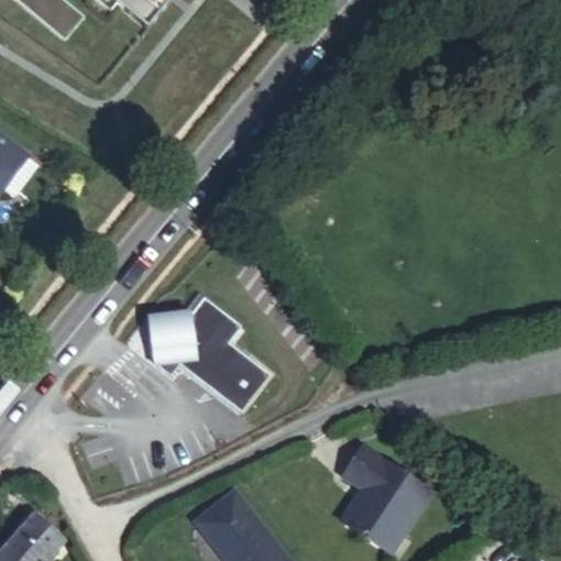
[(84,15),(64,0),(14,0),(64,40),(84,15)]
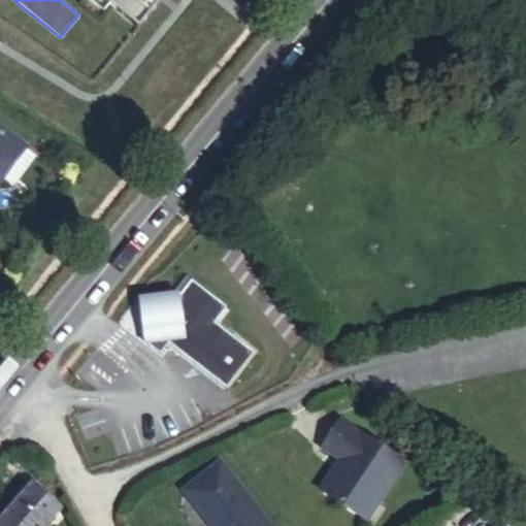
[(106,0),(137,25),(157,0),(106,0)]
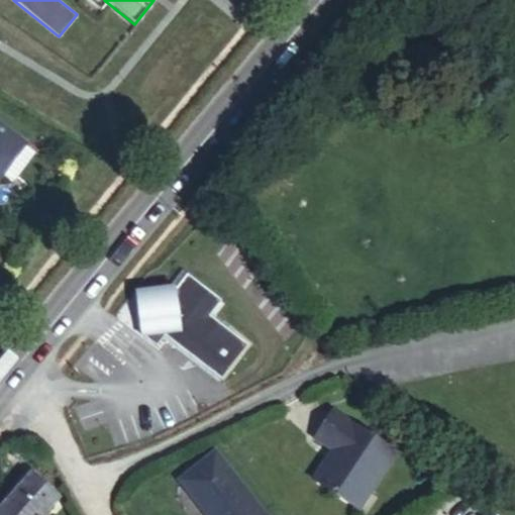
[(0,176),(24,146),(0,127),(0,176)]
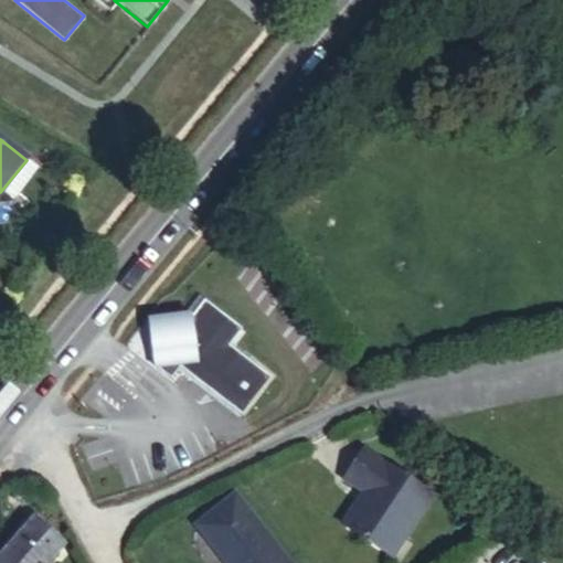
[(243,326),(204,296),(191,315),(152,319),(158,365),(171,375),(180,364),(243,411),(272,373),(230,341),(243,326)]
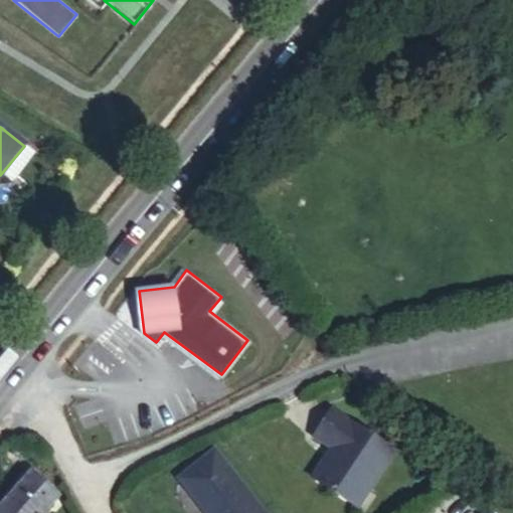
[(390,451),(326,410),(309,439),(326,450),(308,479),(350,505),(366,479),(371,482),(390,451)]
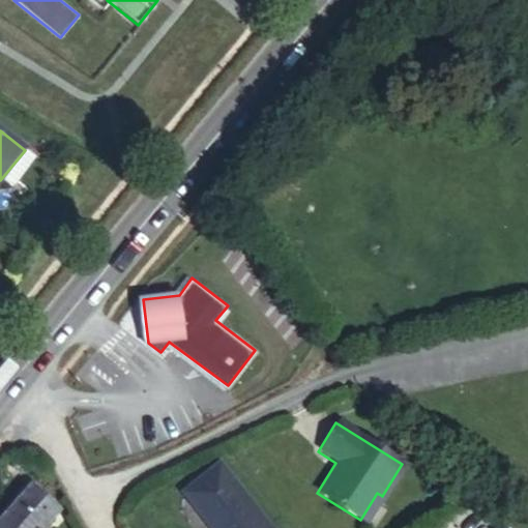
[(269,527),(215,461),(188,481),(197,492),(186,500),(208,527),(214,527),(215,527),(269,527)]
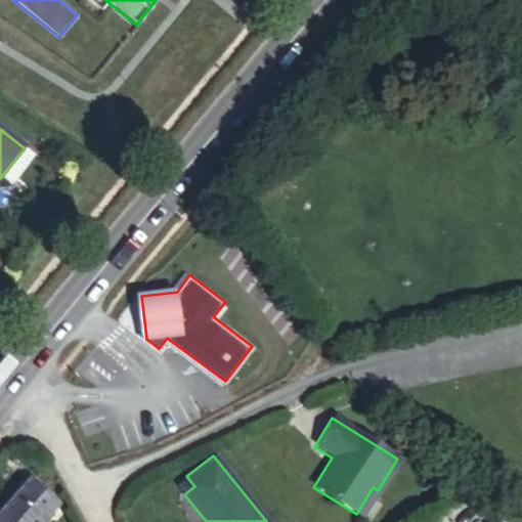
[(186,476),(176,484),(184,494),(194,486),(186,476)]
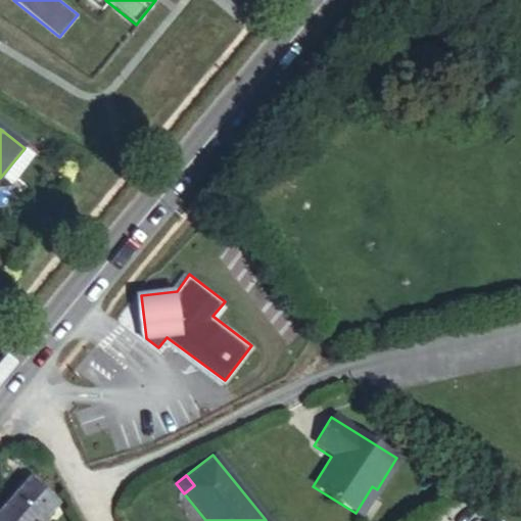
[(30,479),(0,513),(0,520),(39,520),(56,503),(30,479)]
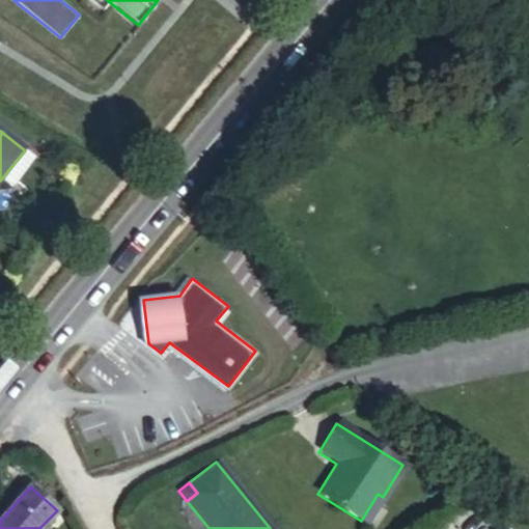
[(366,525),(383,497),(378,494),(361,521),(366,525)]
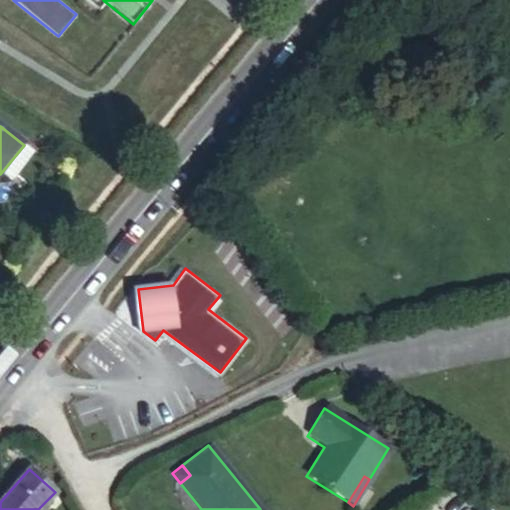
All buildings are outlined.
